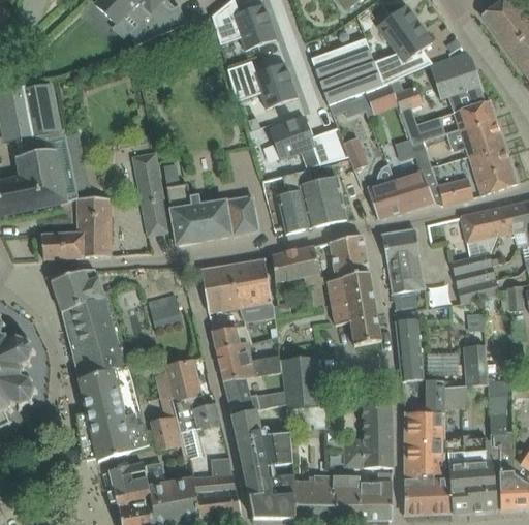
[(187,22),(179,3),(169,7),(162,0),(98,0),(95,3),(116,22),(126,11),(137,23),(130,31),(135,44),(187,22)]
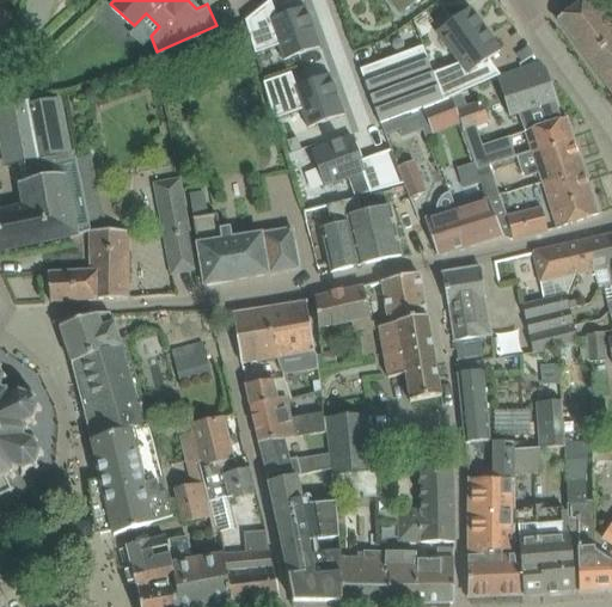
[(265,0),(244,17),(255,50),(279,42),(283,56),(319,43),(305,2),(276,13),(271,0),(265,0)]
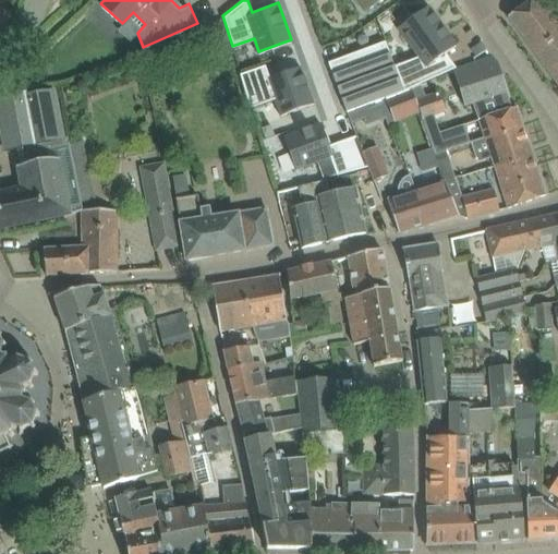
[(526,0),(508,14),(557,83),(557,24),(540,0),(526,0)]
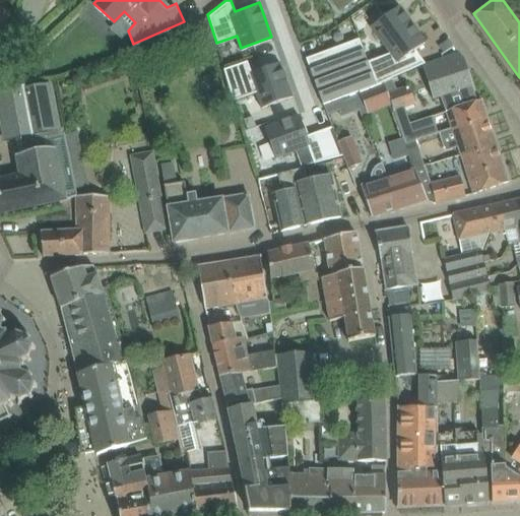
[(390,51),(368,59),(376,83),(382,79),(425,61),(414,48),(425,41),(398,4),(371,24),(390,51)]
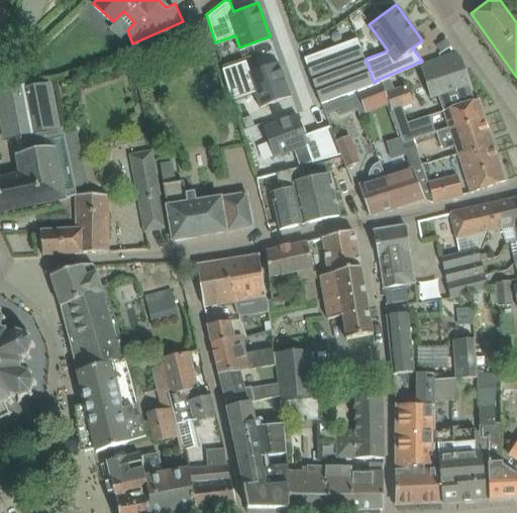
[(0,38),(10,9),(0,5),(0,38)]
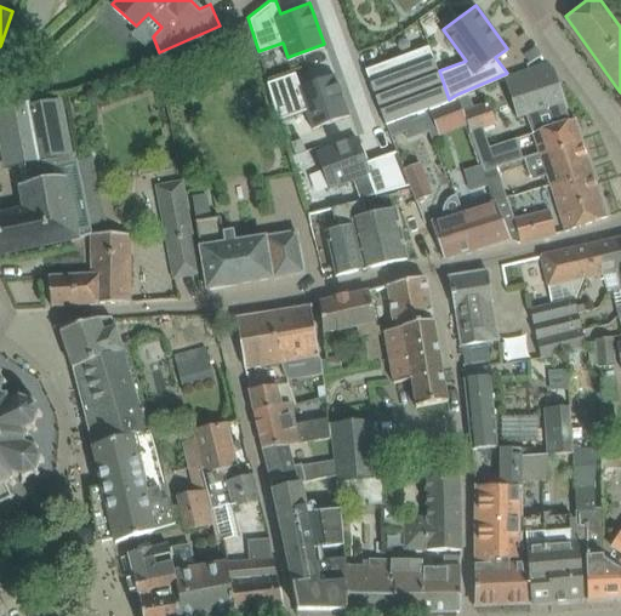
[(411,67),(370,83),(371,84),(386,123),(422,109),(449,100),(429,47),(429,45),(406,53),(411,67)]
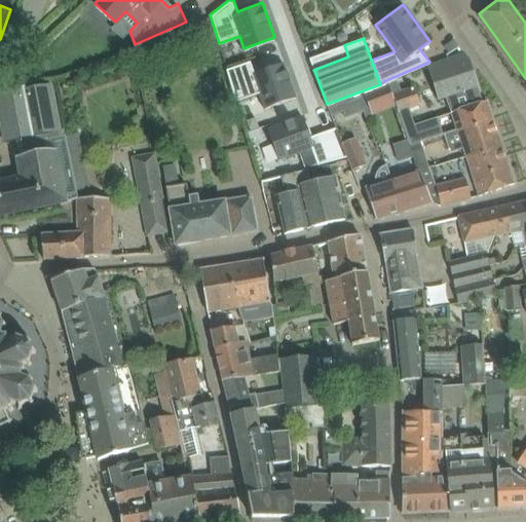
[(250,60),(226,68),(235,100),(259,91),(264,107),(295,96),(283,61),(254,71),(250,60)]
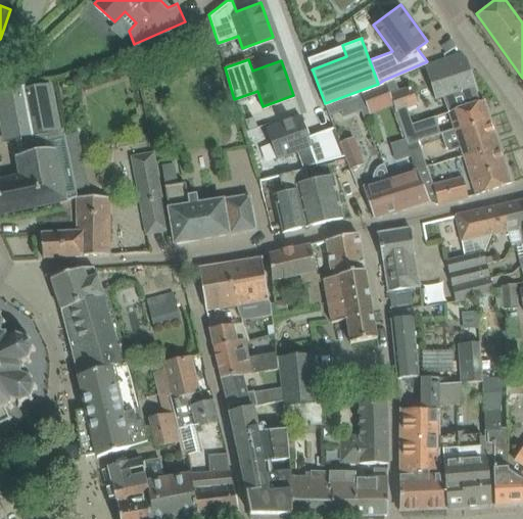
[(430,116),(425,137),(454,128),(485,116),(489,115),(484,98),(479,99),(469,68),(453,74),(453,72),(450,73),(446,62),(426,68),(435,96),(442,94),(447,110),(430,116)]
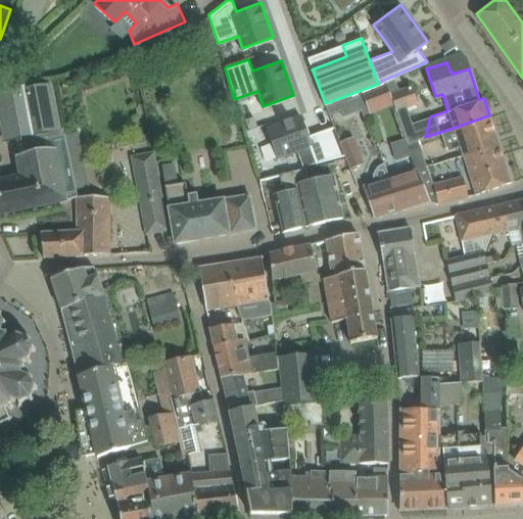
[(385,80),(395,108),(417,101),(406,72),(385,80)]
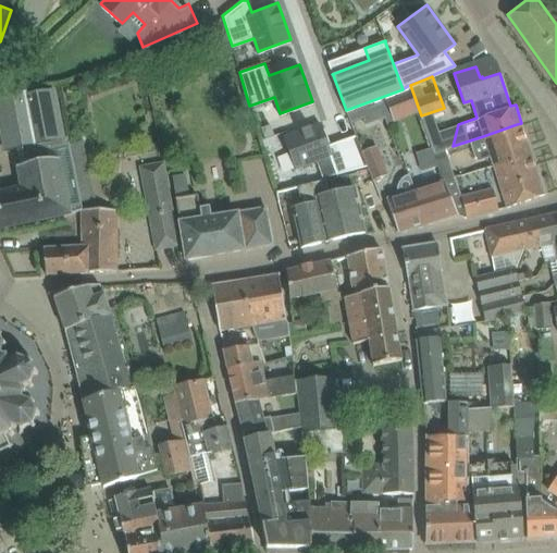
[(82,207),(67,135),(63,136),(53,85),(24,90),(24,88),(0,93),(0,130),(3,148),(15,146),(19,163),(17,163),(21,184),(0,188),(0,225),(71,211),(82,207)]
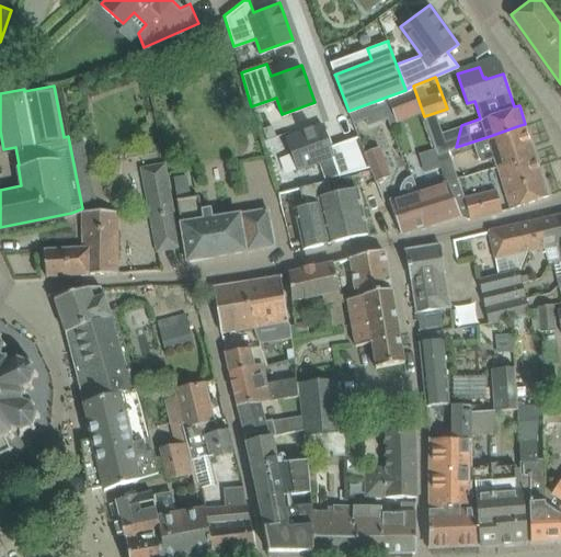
[(420,106),(413,88),(387,98),(395,116),(420,106)]
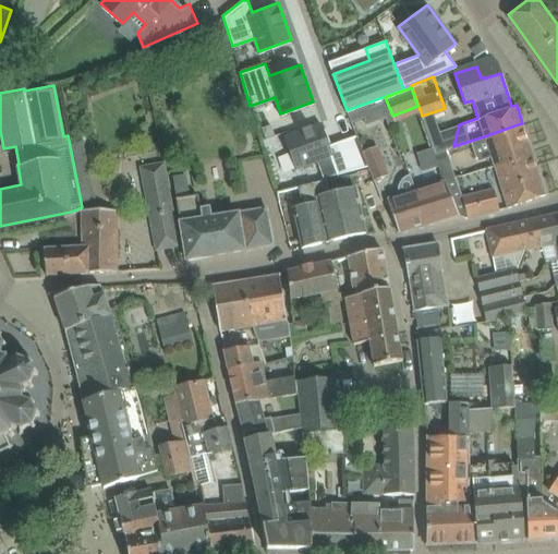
[(270,122),(261,127),(264,137),(275,133),(270,122)]
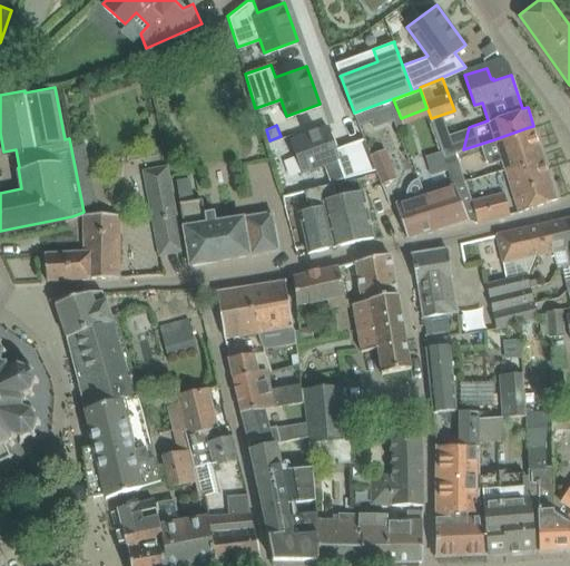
[(328,125),(291,139),(303,173),(337,159),(344,177),(376,168),(363,136),(335,146),(328,125)]
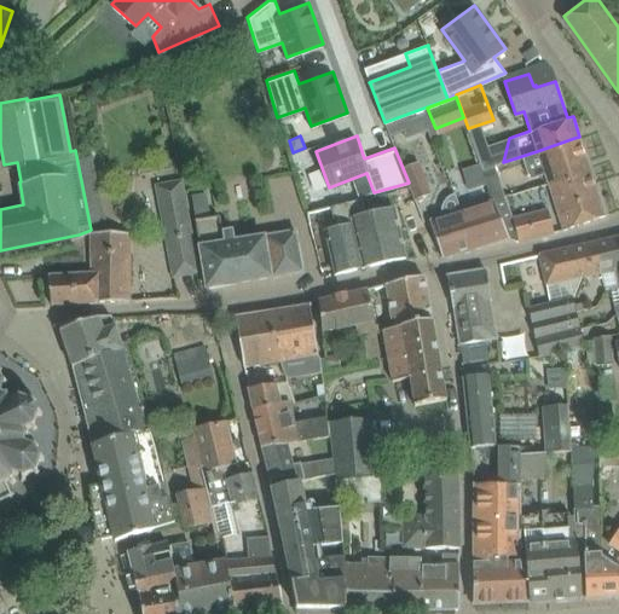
[(574,138),(522,156),(528,175),(544,171),(549,187),(570,180),(572,187),(594,179),(579,137),(574,138)]
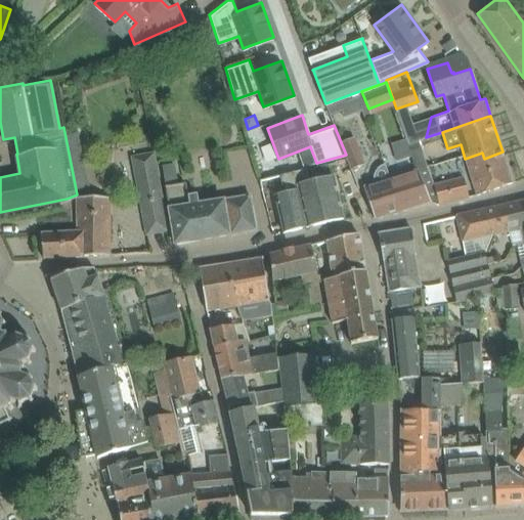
[(408,143),(419,139),(412,123),(402,126),(408,143)]
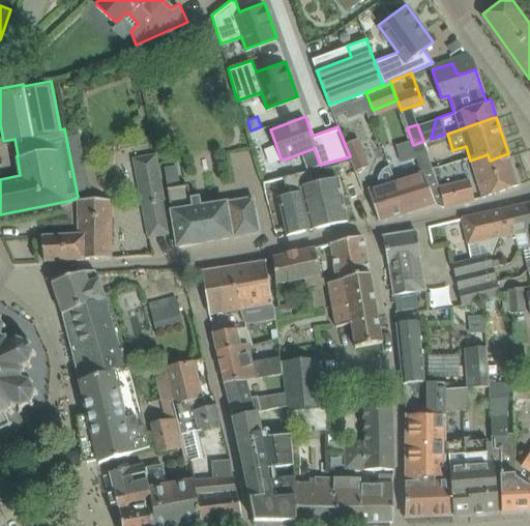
[(344,142),(351,158),(355,169),(369,164),(358,136),(344,142)]
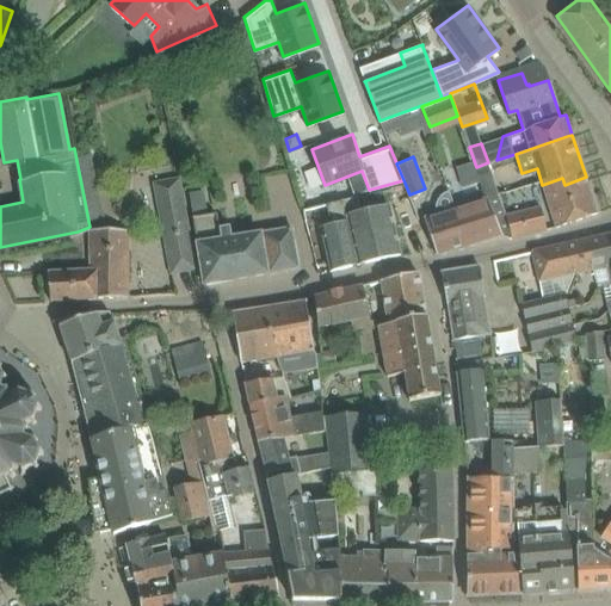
[(479,177),(492,172),(489,164),(475,167),(479,177)]
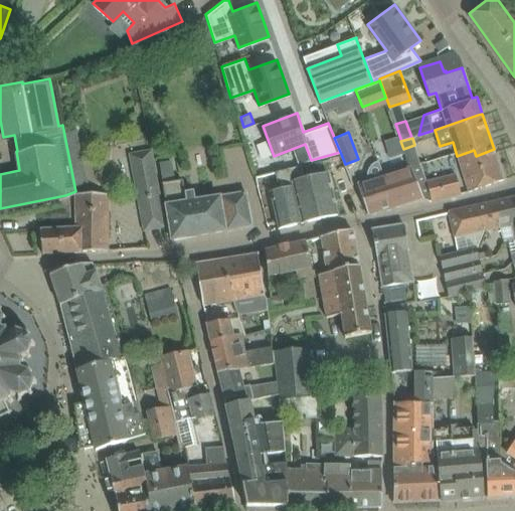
[(66,142),(73,172),(84,170),(77,140),(66,142)]
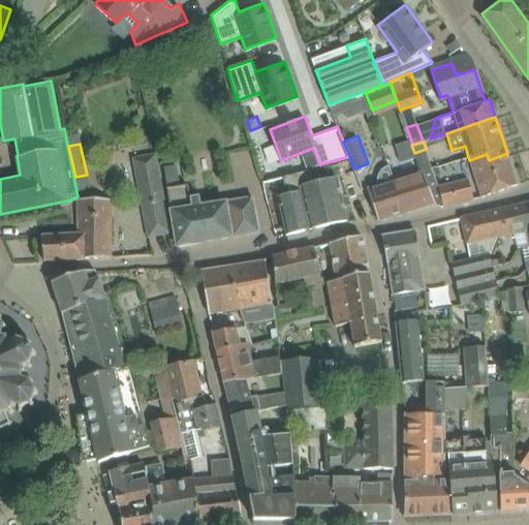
[(133,156),(147,225),(149,238),(150,238),(150,234),(169,230),(154,152),(133,156)]
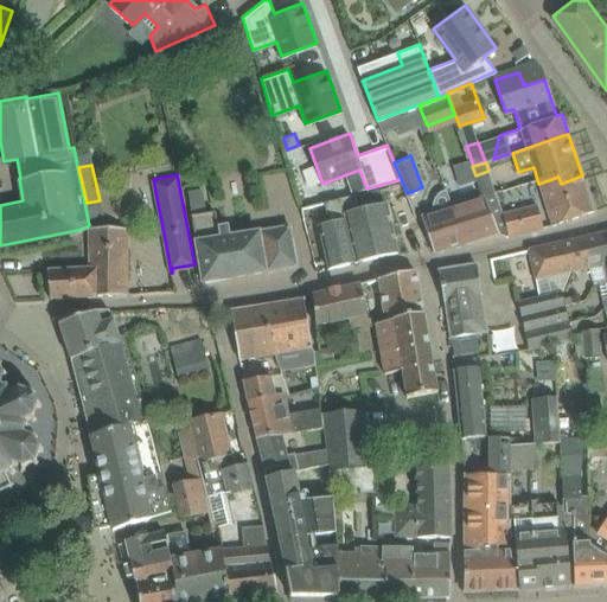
[(558,177),(538,184),(553,223),(593,209),(582,175),(561,184),(558,177)]
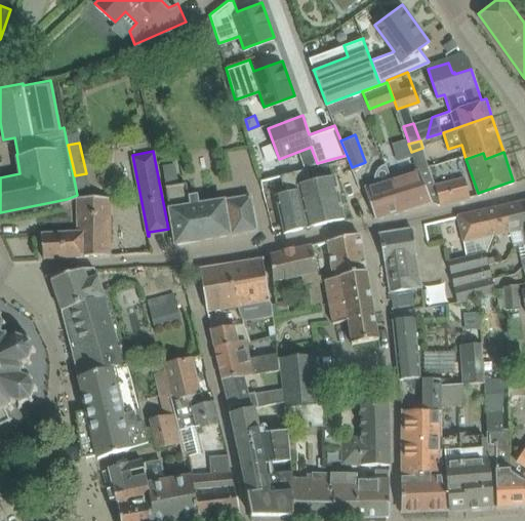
[(174,160),(162,162),(165,184),(177,182),(174,160)]
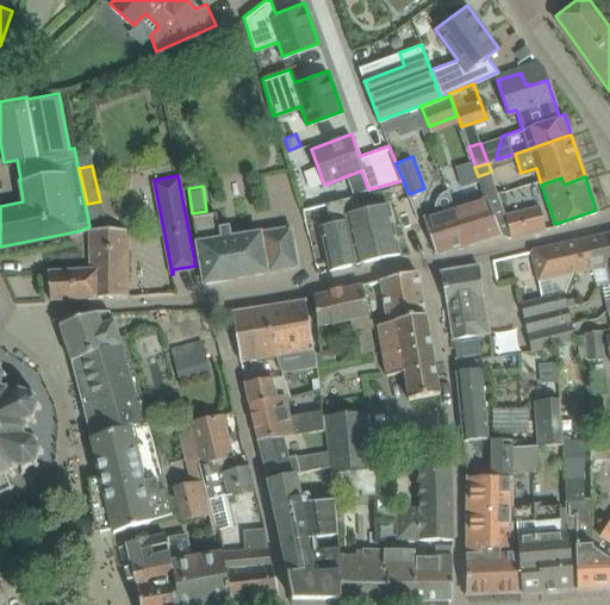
[(466,243),(454,204),(448,187),(443,189),(439,194),(436,197),(435,201),(435,205),(435,210),(424,213),(423,213),(422,213),(436,253),(466,243)]
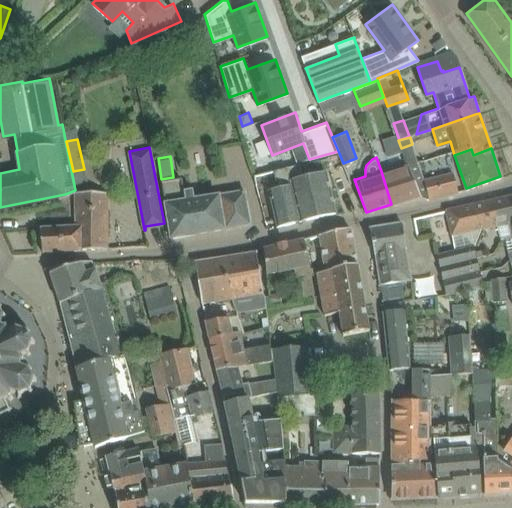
[(307,159),(284,164),(299,219),(335,211),(326,170),(302,175),(299,163),(307,161),(307,159)]
